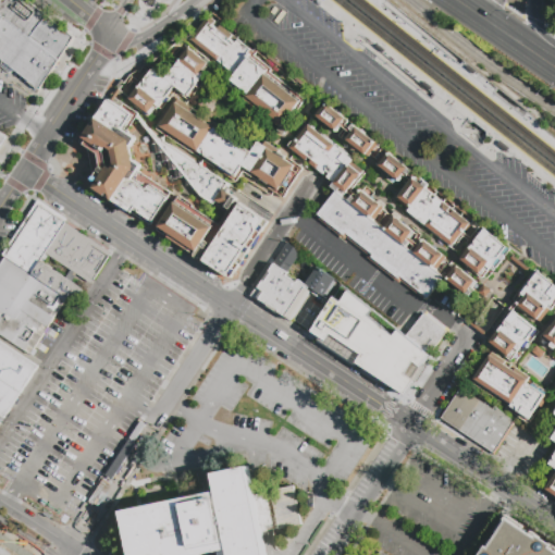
[(25,0),(74,39),(56,64),(38,90),(0,60),(0,0),(25,0)]
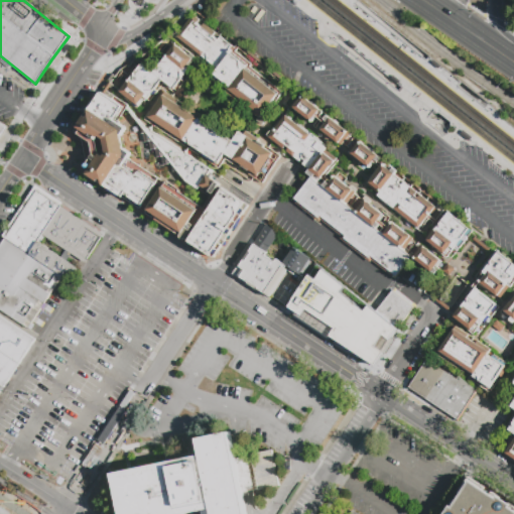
[(215,68),(174,35),(191,14),(193,15),(198,9),(212,21),(209,24),(212,26),(215,23),(237,40),(215,68)]
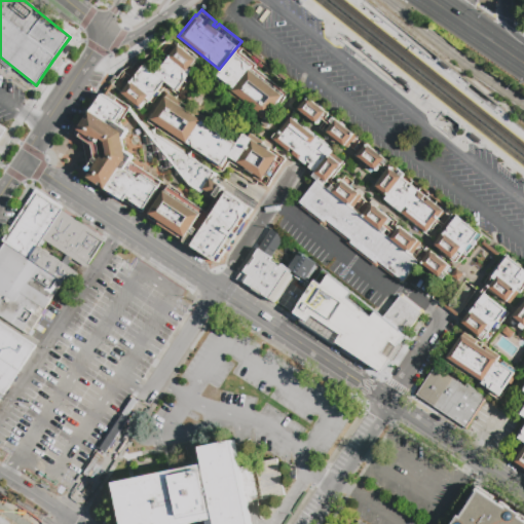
[(241,41),(289,79),(287,81),(293,85),(290,88),(300,97),(297,100),(287,91),(288,90),(282,86),(285,83),(240,47),(239,49),(238,51),(255,65),(253,66),(286,92),(272,109),(276,112),(265,126),(259,122),(261,118),(250,109),(252,106),(244,100),(241,103),(228,92),(232,87),(215,74),(219,69),(241,41)]
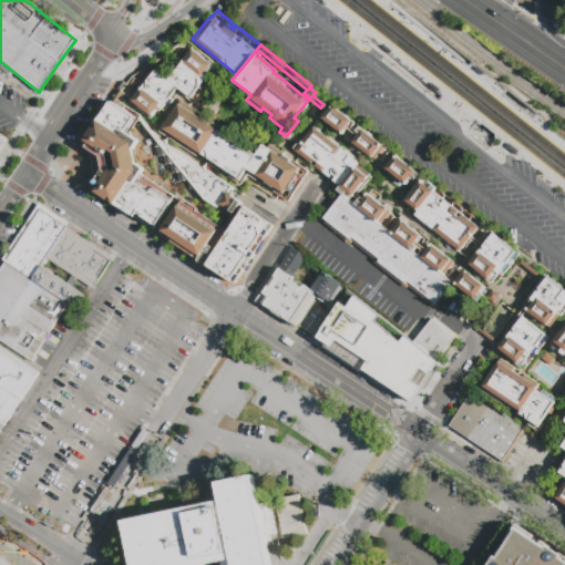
[(167,78),(191,48),(211,62),(203,72),(206,75),(191,96),(181,89),(167,78)]
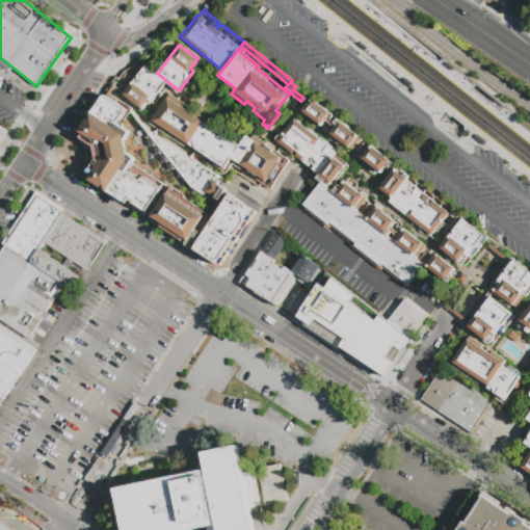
[(122,93),(144,63),(157,73),(169,83),(153,104),(150,102),(149,103),(147,102),(141,108),(122,93)]
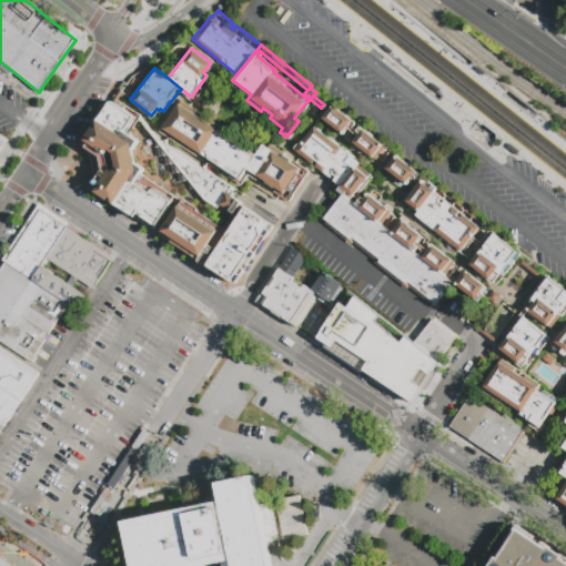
[(93,193),(88,150),(79,144),(109,99),(134,117),(124,131),(134,138),(135,138),(135,140),(135,141),(134,142),(132,147),(135,169),(111,205),(93,193)]
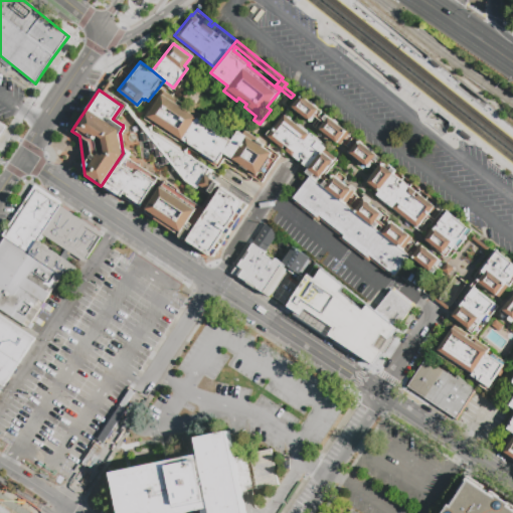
[(143,117),(161,90),(163,91),(164,91),(198,113),(196,117),(230,139),(236,129),(241,133),(243,130),(257,138),(257,139),(263,143),(262,145),(272,152),(269,155),(275,159),(260,181),(223,158),(217,166),(216,167),(145,120),(143,117)]
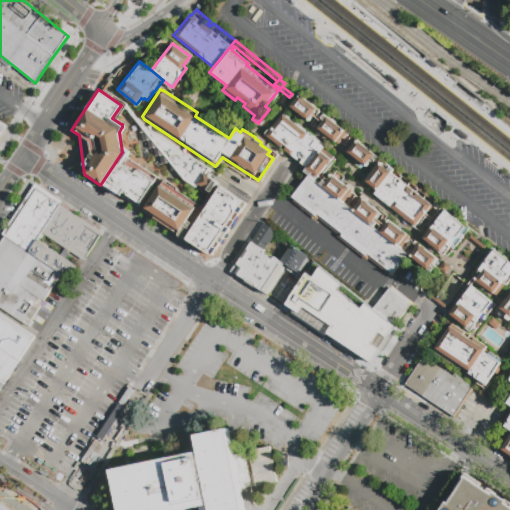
[(419,235),(428,224),(426,222),(428,220),(424,216),(418,224),(416,223),(414,225),(373,193),(374,191),(361,181),(371,168),(366,164),(365,165),(347,151),(346,152),(343,150),(345,146),(336,139),(334,141),(287,104),(296,92),(319,110),(316,113),(320,116),(322,113),(353,137),(377,155),(376,156),(440,206),(436,211),(439,213),(443,208),(460,222),(461,221),(468,226),(445,255),(419,235)]
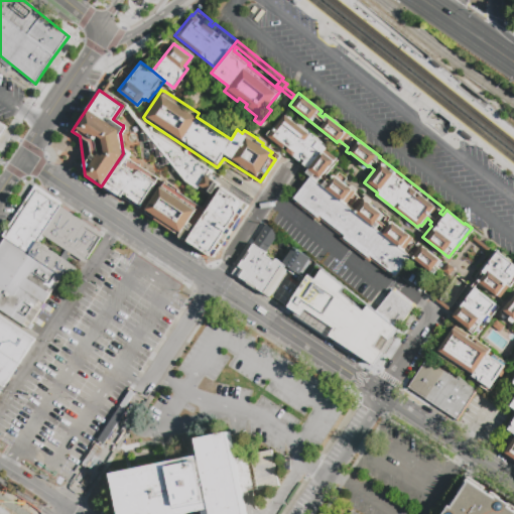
[(130,109),(140,123),(210,168),(206,174),(218,182),(209,197),(185,181),(176,170),(170,171),(169,163),(161,164),(159,155),(154,156),(153,148),(149,149),(148,140),(142,141),(140,132),(144,131),(128,111),(130,109)]
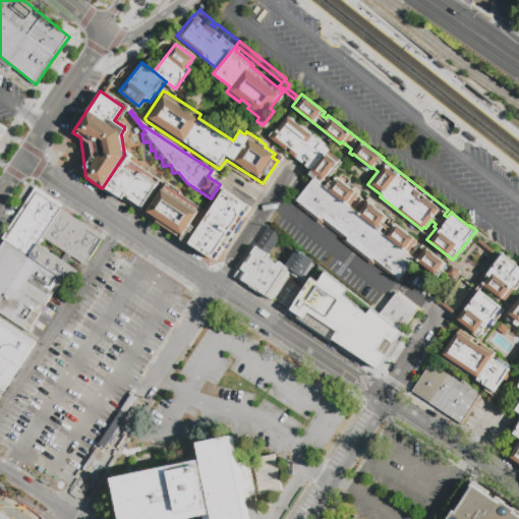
[(340,160),(326,178),(324,176),(320,182),(304,170),(306,168),(304,167),(305,165),(301,162),(300,163),(287,153),(290,149),(287,146),(285,149),(268,135),(272,129),(274,131),(287,115),(329,148),(327,150),(340,160)]
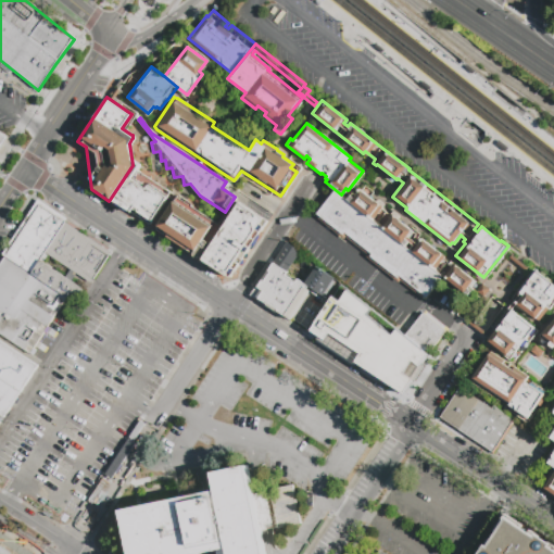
[(127,175),(145,187),(147,183),(167,197),(148,225),(125,211),(126,209),(113,201),(113,202),(110,200),(127,175)]
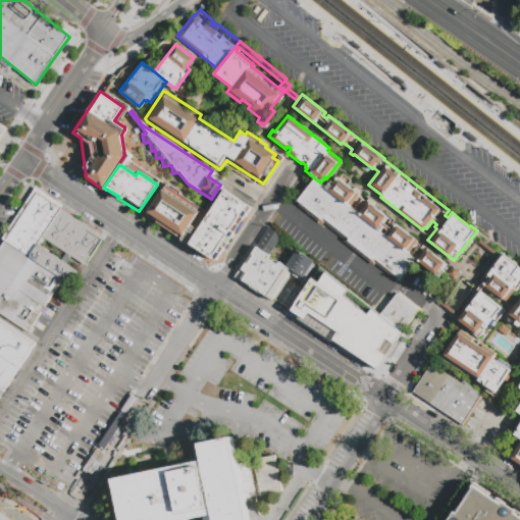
[(415,258),(399,278),(397,277),(396,279),(374,262),(372,264),(343,240),(344,238),(322,221),(321,223),(297,204),(298,202),(295,200),(312,177),(324,187),(329,179),(332,183),(336,177),(338,178),(342,173),(349,179),(345,185),(351,189),(353,187),(373,203),(371,205),(380,212),(382,210),(393,218),(387,225),(391,227),(395,222),(416,240),(415,242),(418,245),(410,255),(415,258)]
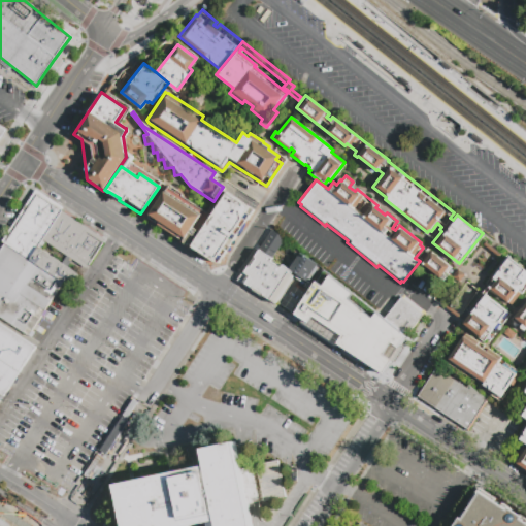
[(168,183),(182,192),(181,195),(203,209),(186,237),(178,232),(176,236),(157,224),(159,220),(149,214),(168,183)]
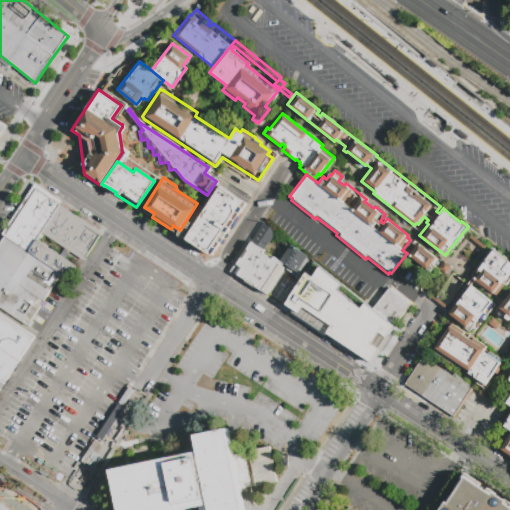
[(33,183),(2,231),(28,248),(39,231),(58,203),(60,200),(33,183)]
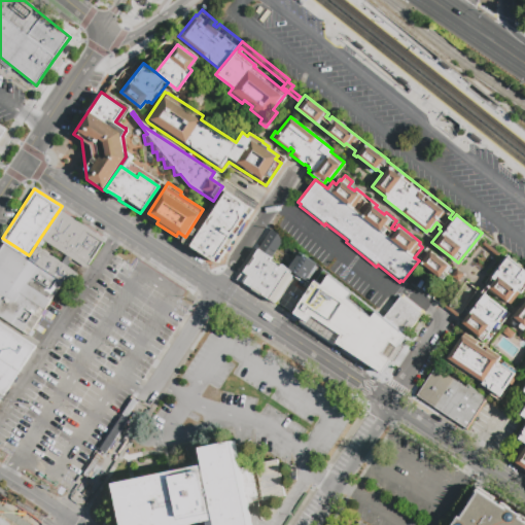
[(225,190),(251,208),(216,263),(190,246),(225,190)]
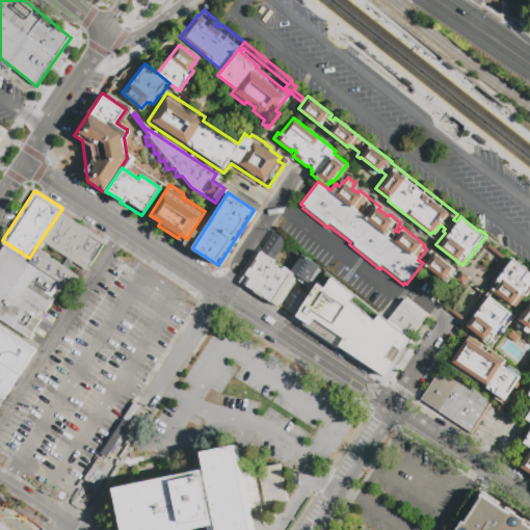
[(41,240),(60,211),(105,240),(86,269),(41,240)]
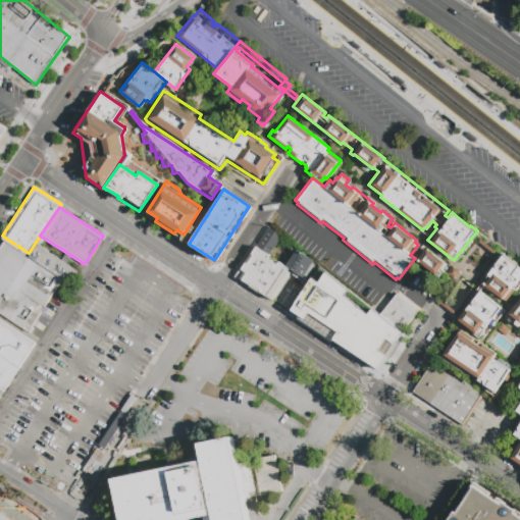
[(267,225),(280,235),(267,254),(284,265),(295,249),(312,260),(301,278),(289,270),(270,299),(262,294),(232,275),(240,264),(242,265),(267,225)]
